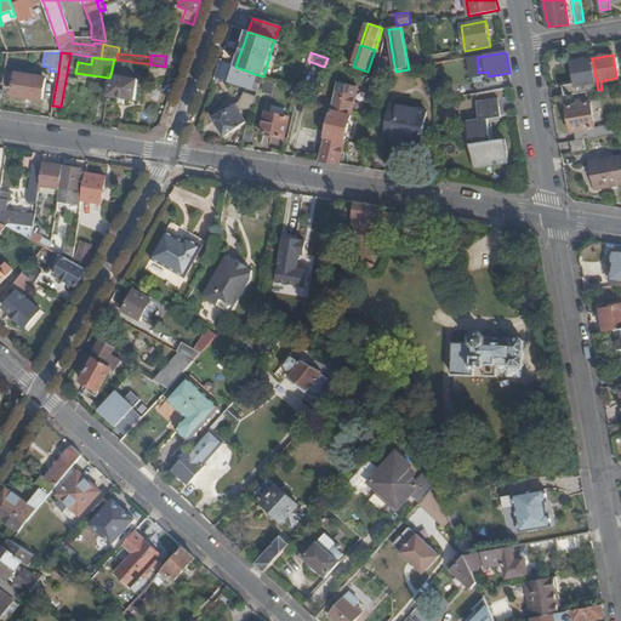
[(391,73),(396,72),(393,58),(385,60),(387,73),(391,73)]
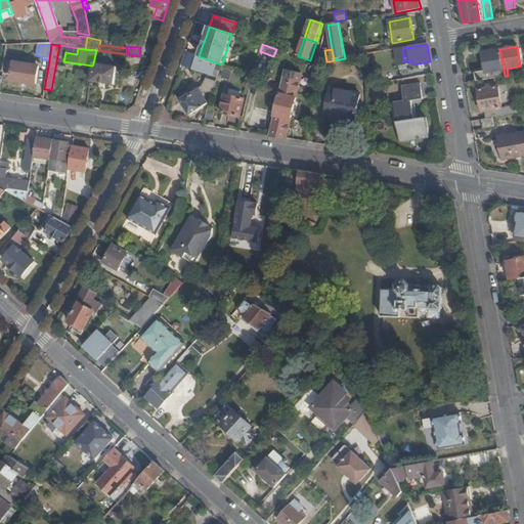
[(476,72),(477,81),(505,76),(499,49),(482,52),(486,71),(476,72)]
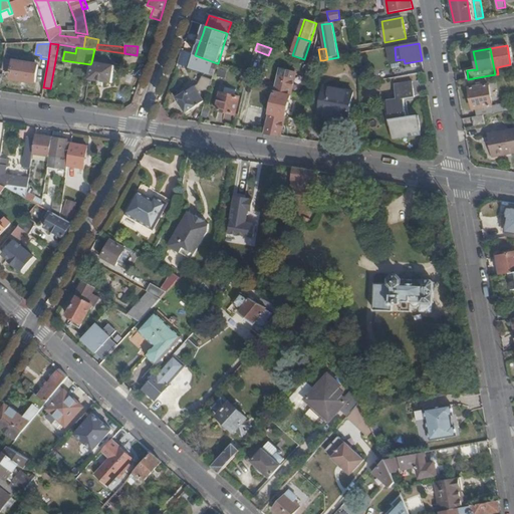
[(195,55),(182,50),(178,63),(208,74),(210,68),(215,69),(217,63),(195,55)]
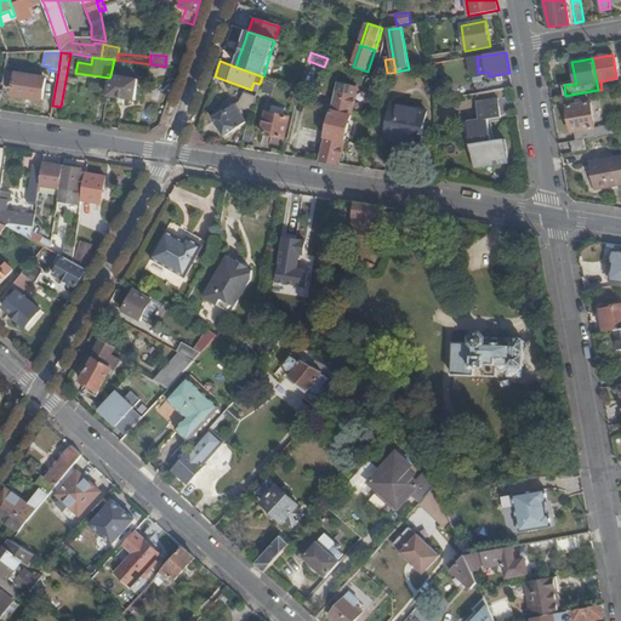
[(45,79),(16,74),(12,96),(40,101),(45,79)]
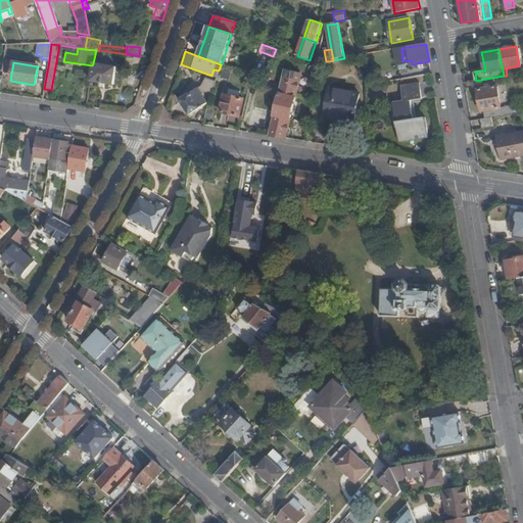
[(92,65),(90,81),(112,85),(115,67),(93,63),(92,65)]
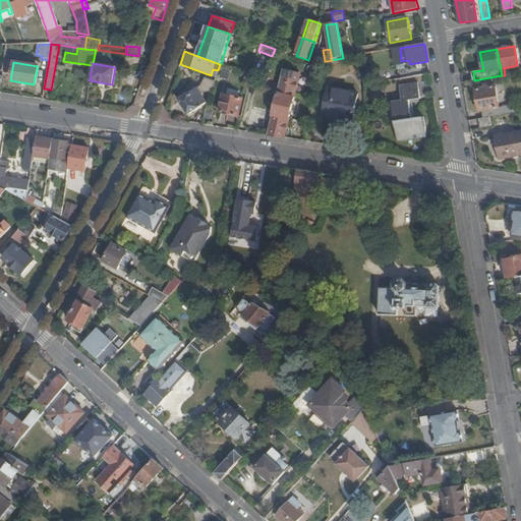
[(267,134),(284,137),(300,75),(297,74),(298,67),(286,64),(267,134)]
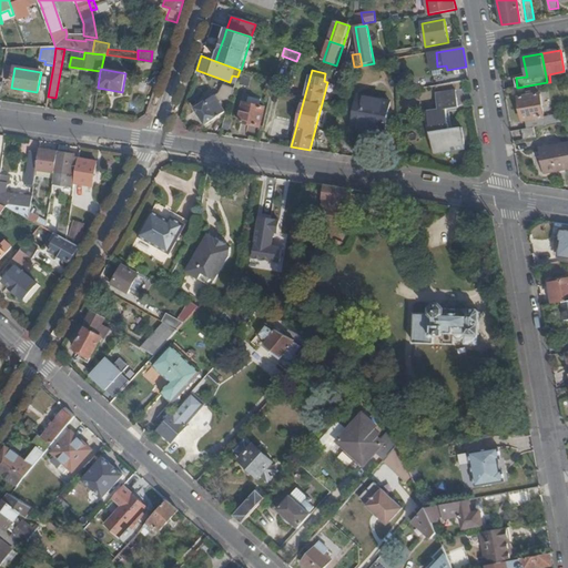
[(221,99),(232,100),(234,87),(222,85),(221,99)]
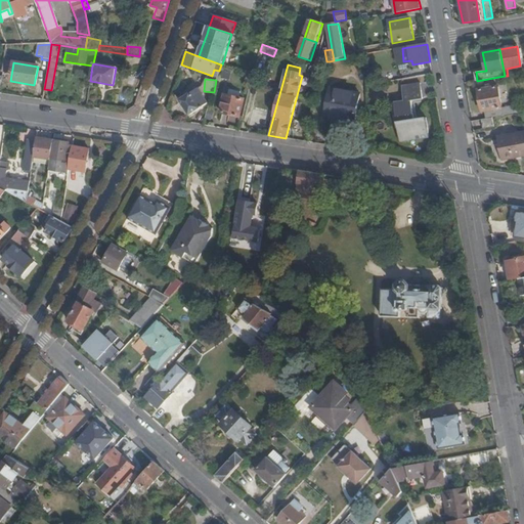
[(411,106),(413,105),(412,99),(422,98),(420,83),(400,86),(402,101),(393,102),(397,128),(400,141),(429,136),(426,117),(416,119),(413,119),(411,106)]
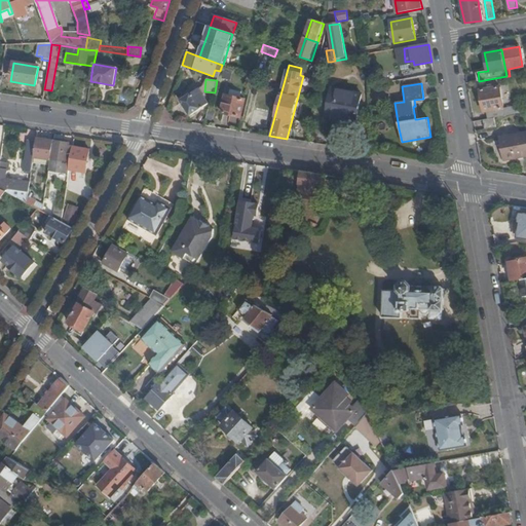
[(493,118),(504,116),(499,86),(479,90),(482,111),(485,111),(486,119),(493,118)]
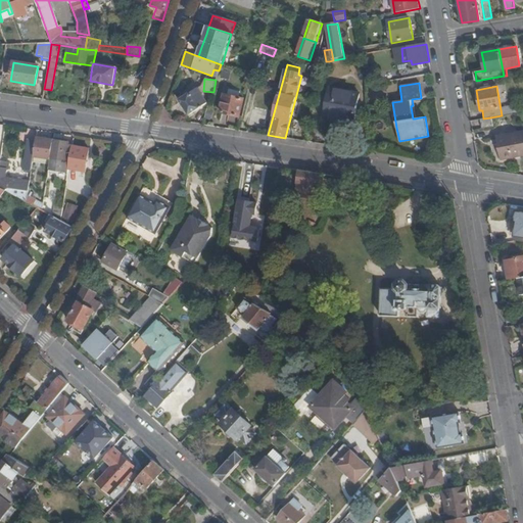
[(206,104),(196,89),(179,100),(188,115),(206,104)]
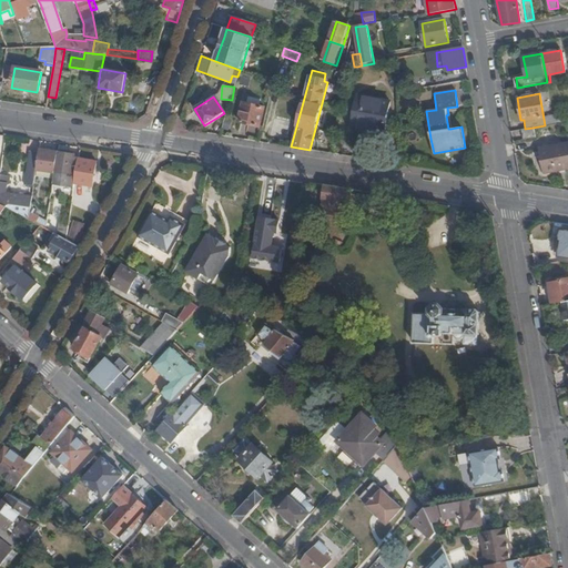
[(389,102),(358,97),(353,125),(384,131),(389,102)]
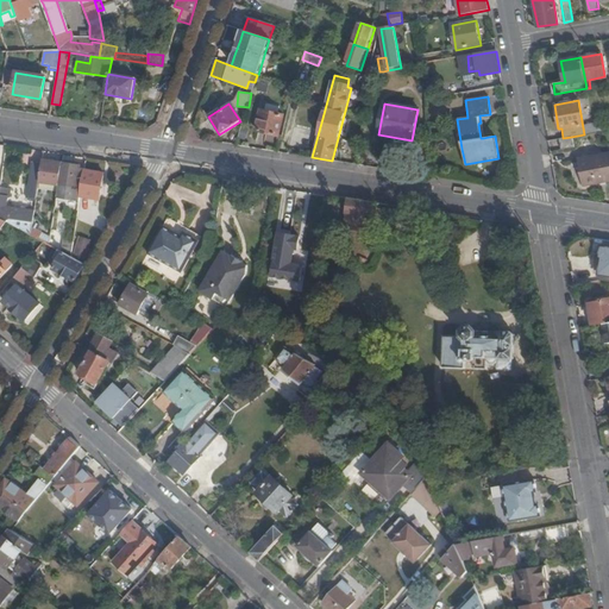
[(283,114),(262,110),(256,130),(277,136),(283,114)]
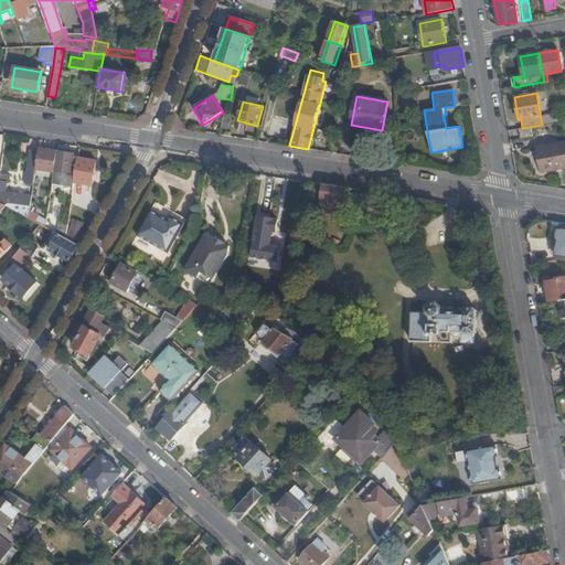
[(522,128),(518,129),(520,138),(531,136),(530,127),(522,128)]
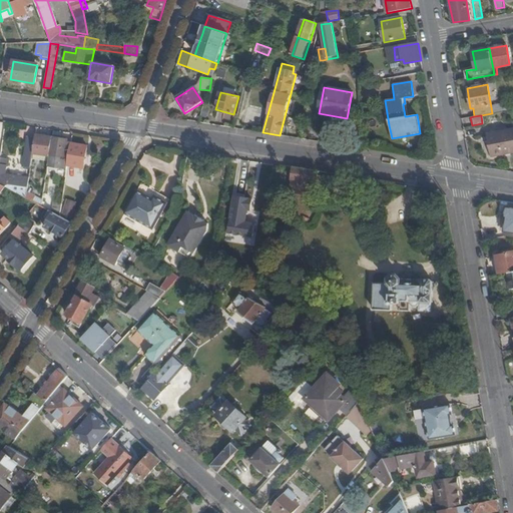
[(512,152),(512,129),(486,134),(490,156),(512,152)]
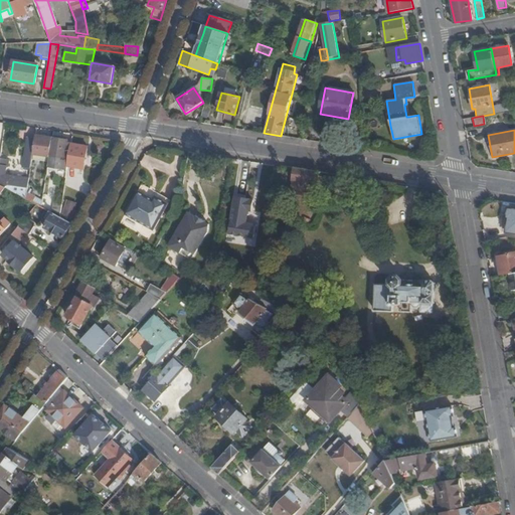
[(22,168),(30,169),(32,156),(35,139),(27,137),(22,168)]
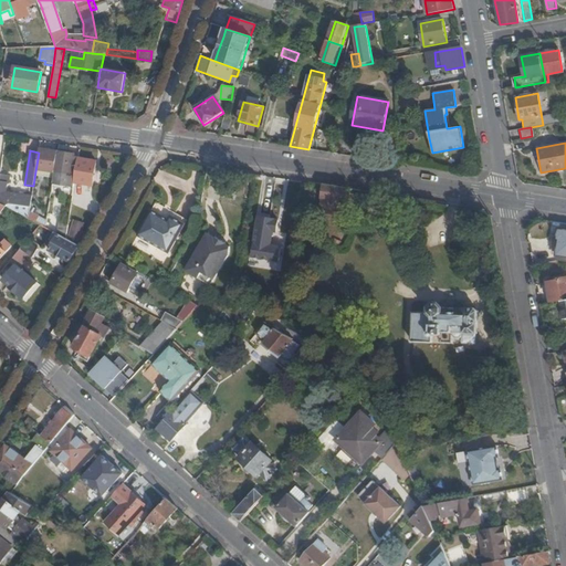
[(54,175),(58,153),(39,150),(39,153),(35,171),(54,175)]
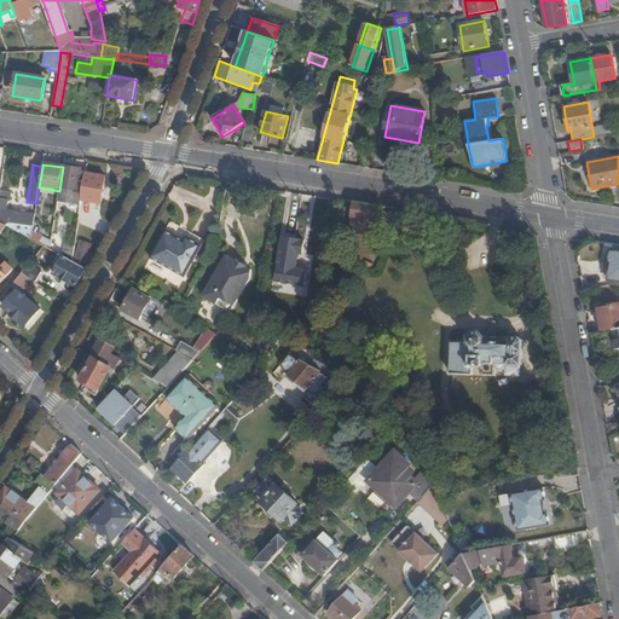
[(80,169),(63,167),(59,191),(58,201),(80,203),(80,201),(82,190),(76,189),(80,169)]
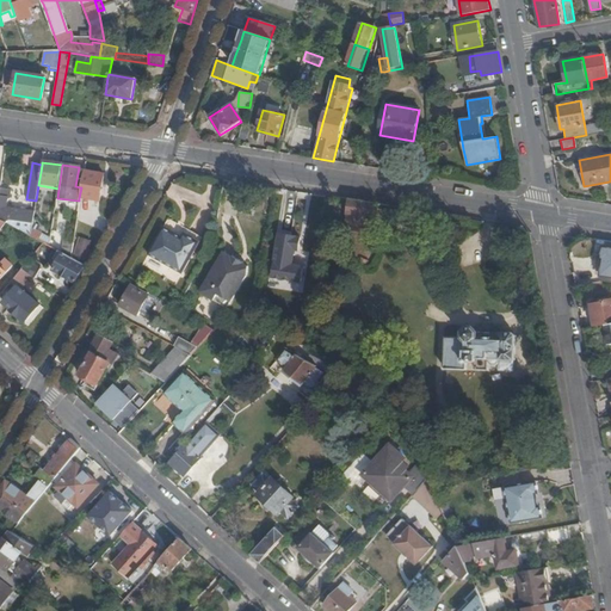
[(103,176),(84,172),(81,187),(79,198),(99,202),(103,176)]
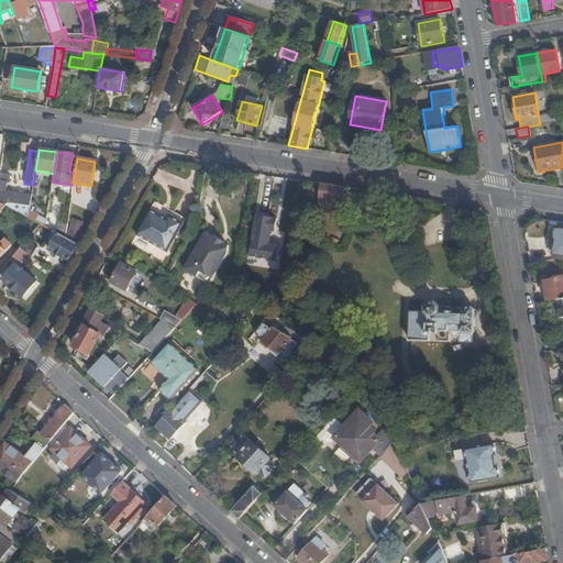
[(158,170),(155,180),(186,189),(189,179),(158,170)]
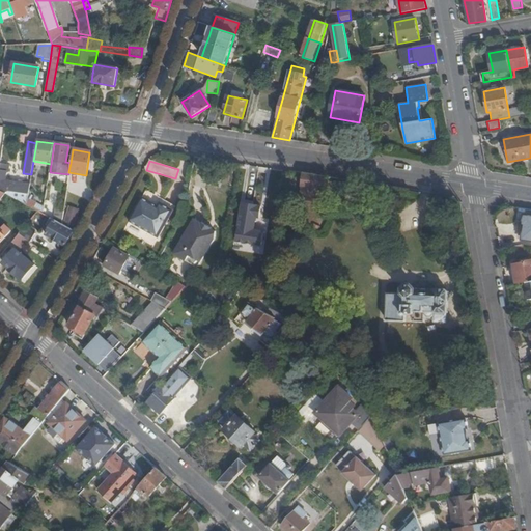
[(8,165),(0,163),(0,191),(6,194),(26,205),(29,185),(4,180),(6,172),(7,172),(8,165)]
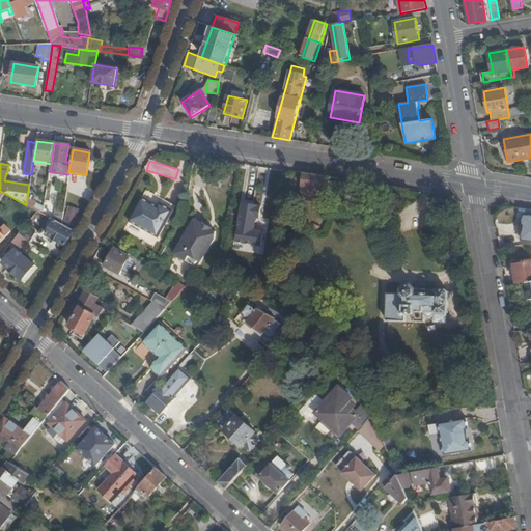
[(328,177),(305,173),(301,198),(324,201),(328,177)]
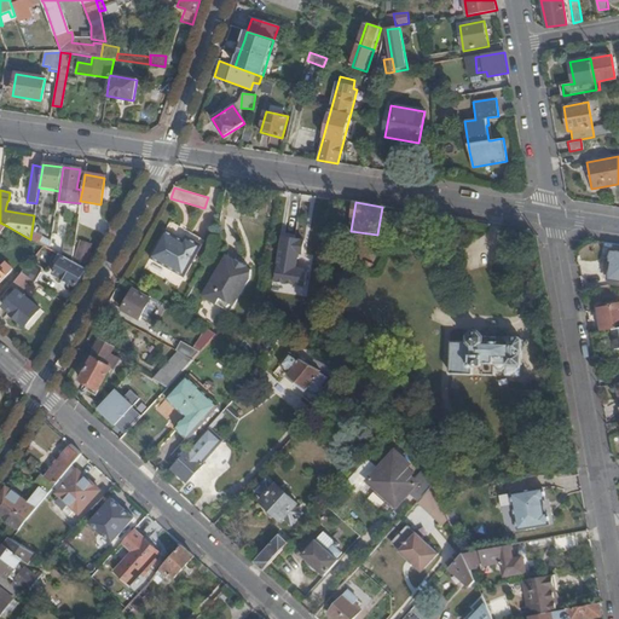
[(186,236),(184,241),(183,243),(177,238),(177,237),(166,231),(150,258),(184,277),(202,246),(186,236)]
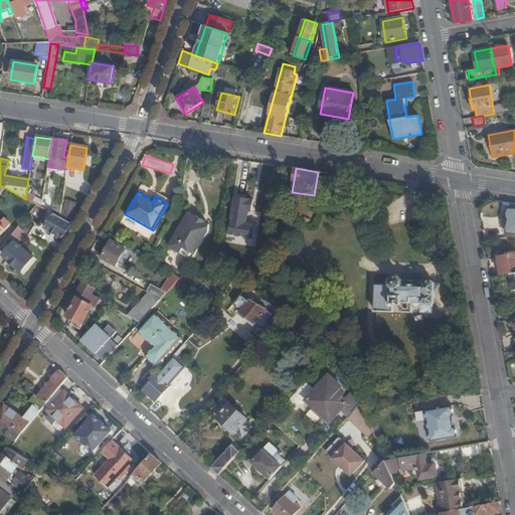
[(250,211),(252,201),(234,197),(228,234),(252,238),(255,225),(245,224),(247,211),(250,211)]
